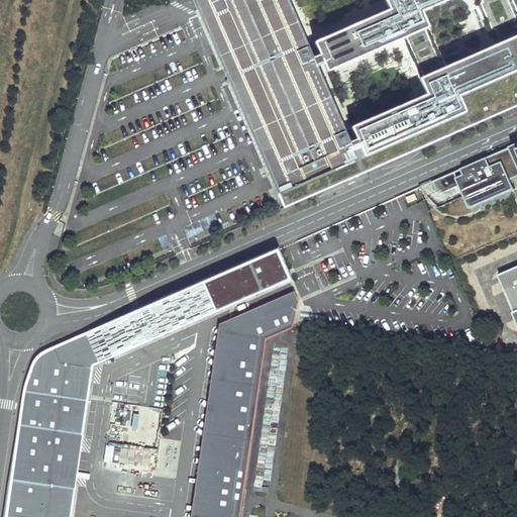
[(427,97),(351,129),(357,142),(350,145),(363,173),(516,105),(516,13),(511,0),(384,0),(389,11),(314,43),(319,57),(313,60),(317,70),(324,67),(328,75),(403,42),(427,97)]
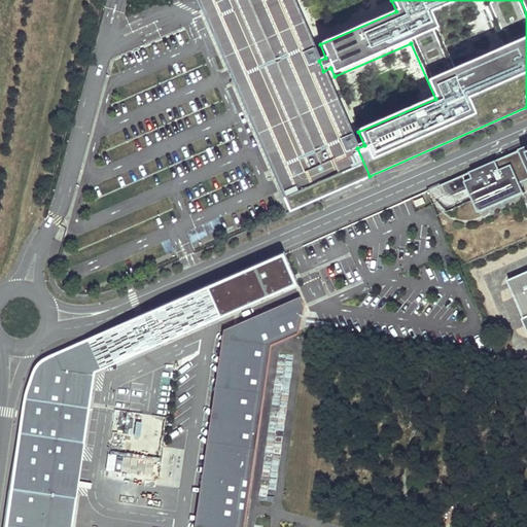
[(526,147),(471,172),(442,185),(443,186),(445,191),(449,195),(452,196),(456,195),(469,189),(478,210),(524,189),(519,179),(526,176),(526,147)]
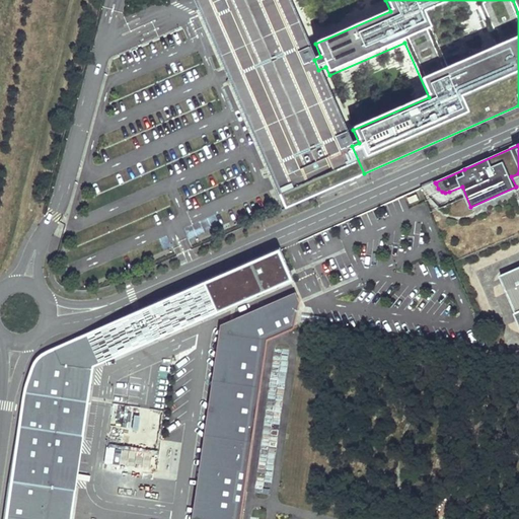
[(264,272),(283,264),(277,251),(258,260),(264,272)]
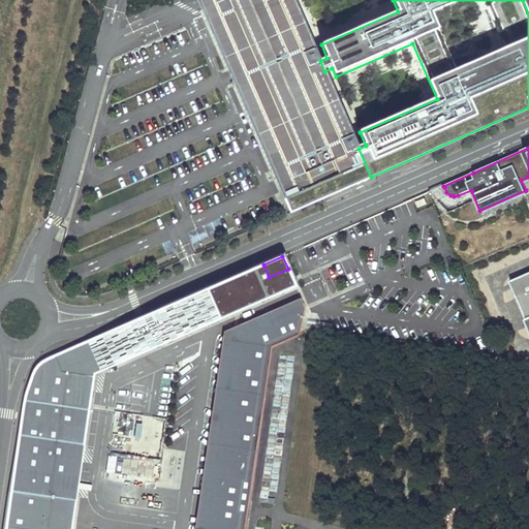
[(219,319),(296,285),(288,269),(269,277),(263,265),(225,281),(219,319)]
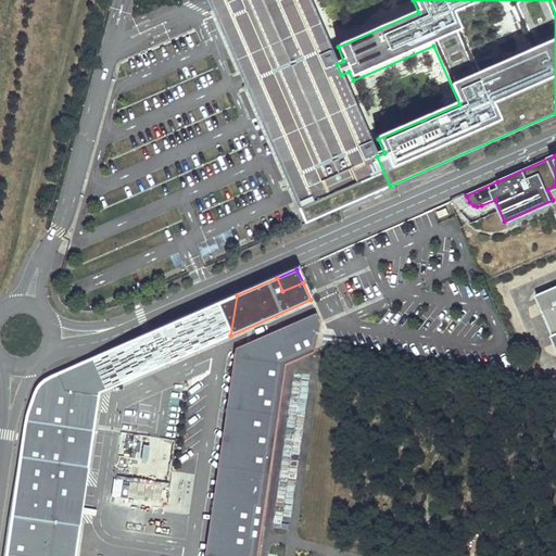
[(553,336),(552,336),(555,346),(555,287),(536,297),(553,336)]
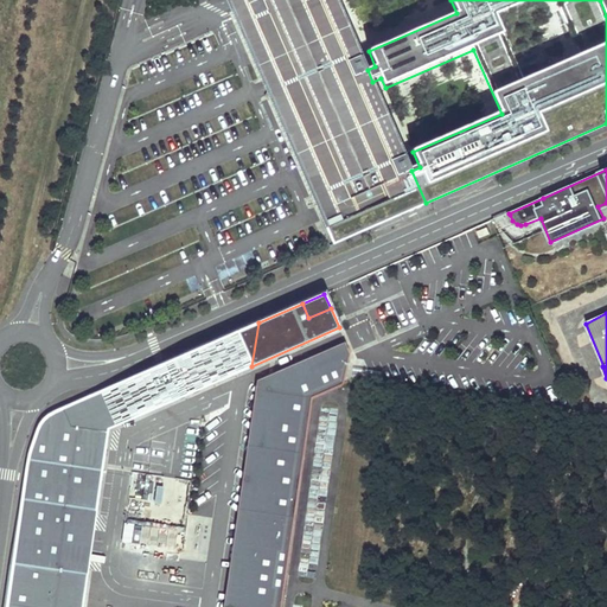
[(251,366),(259,323),(241,331),(235,374),(251,366)]
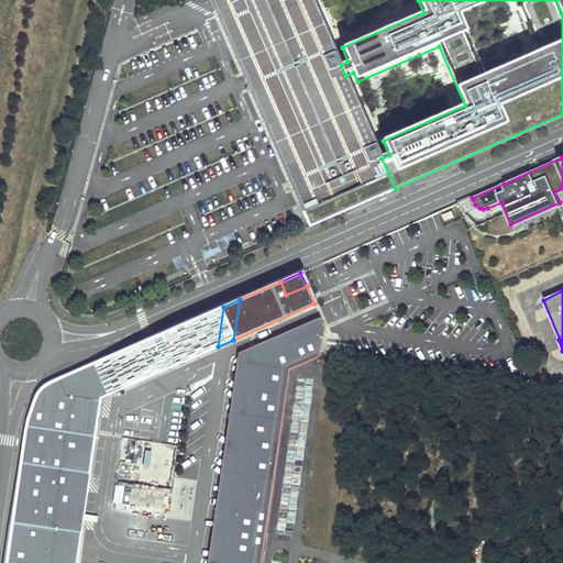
[(73,531),(81,472),(89,473),(100,397),(218,346),(223,307),(46,384),(39,390),(34,399),(26,419),(6,562),(75,562),(80,532),(73,531)]
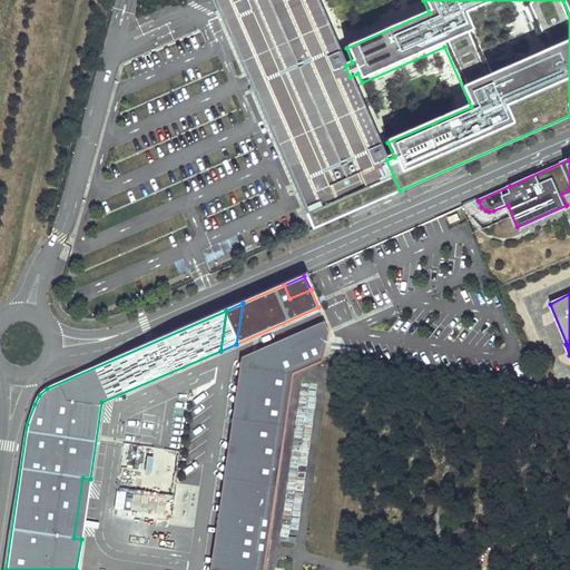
[(264,569),(293,374),(322,361),(328,331),(326,326),(255,359),(224,569),(264,569)]
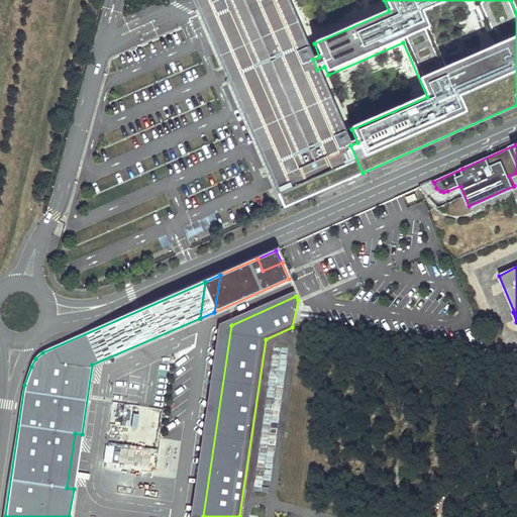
[(156,469),(164,409),(112,401),(103,461),(156,469)]
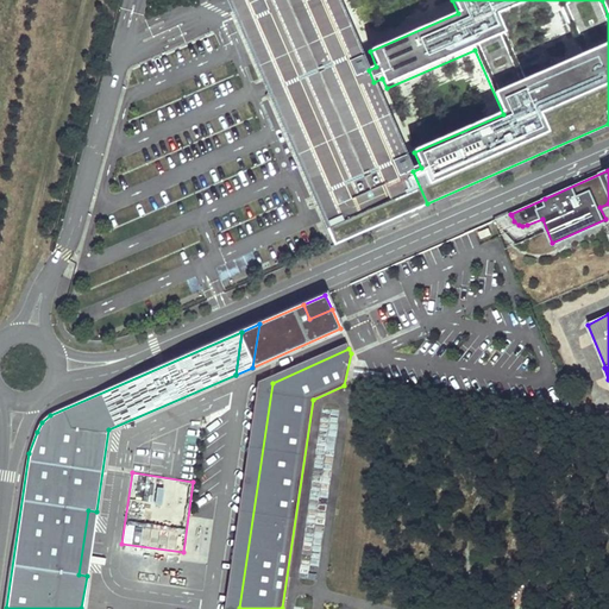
[(87,576),(96,512),(88,510),(79,575),(87,576)]
